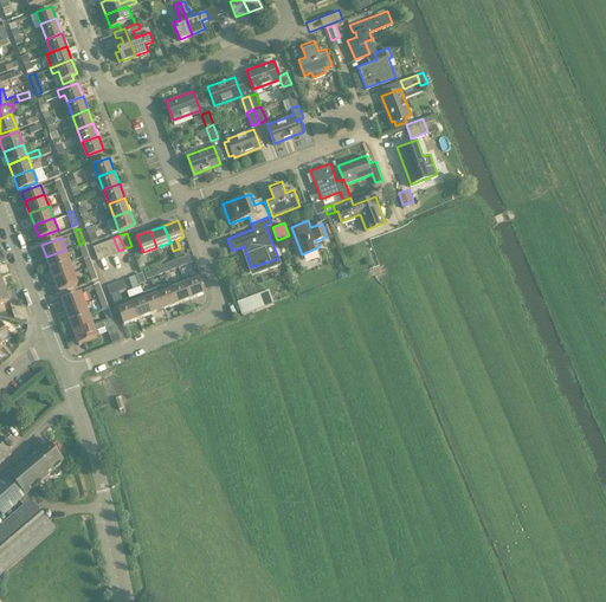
[(118,251),(114,239),(113,238),(107,240),(111,253),(118,251)]
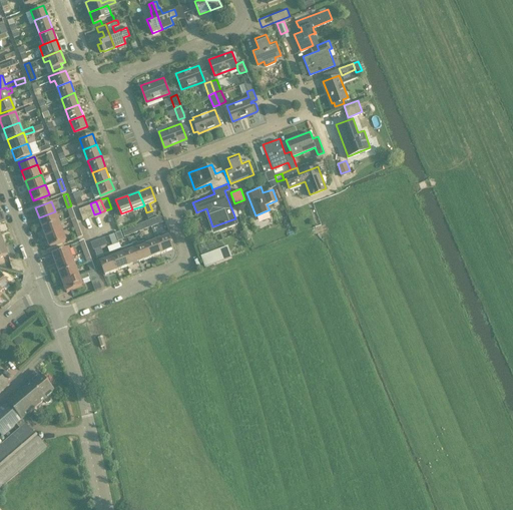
[(89,216),(94,214),(90,203),(85,205),(89,216)]
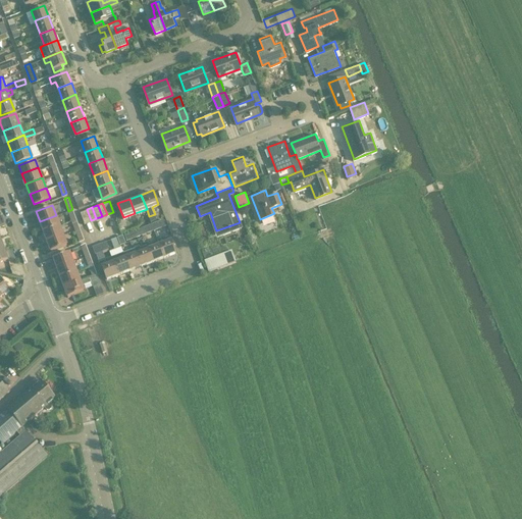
[(85,222),(91,220),(87,209),(81,211),(85,222)]
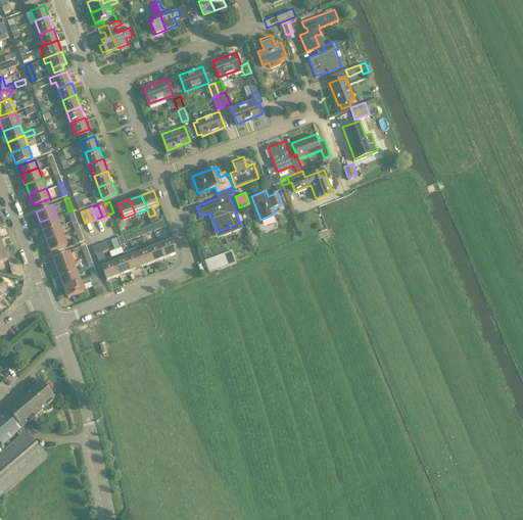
[(43,230),(59,224),(56,216),(40,222),(43,230)]
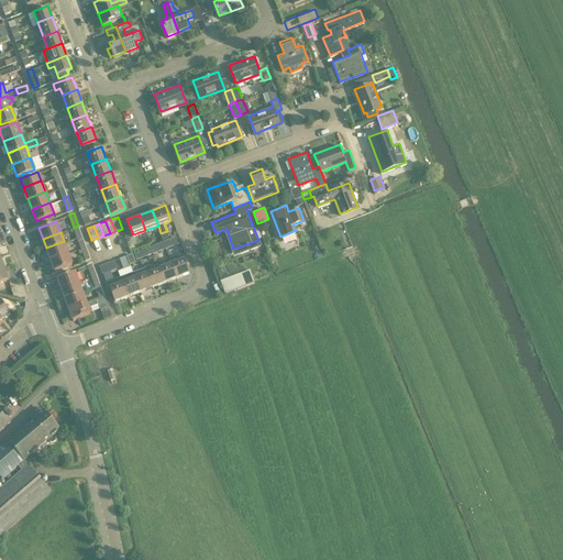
[(51,257),(67,251),(64,241),(46,248),(51,257)]
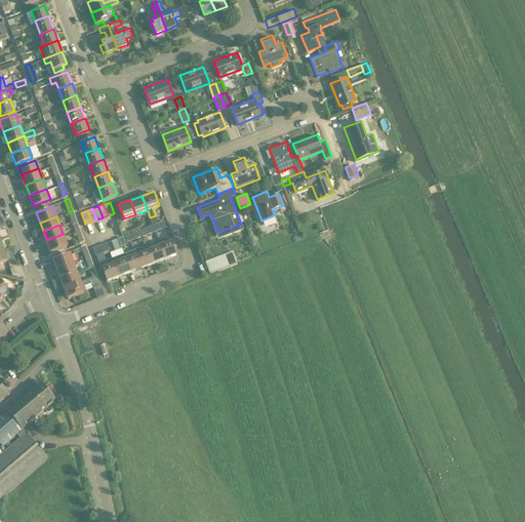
[(80,242),(84,240),(80,228),(75,230),(80,242)]
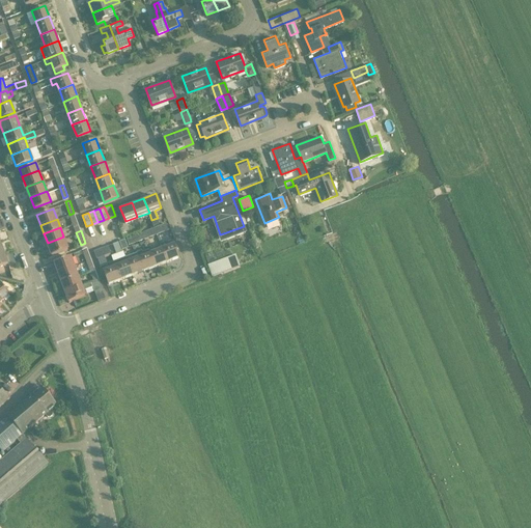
[(52,254),(67,248),(63,237),(48,243),(52,254)]
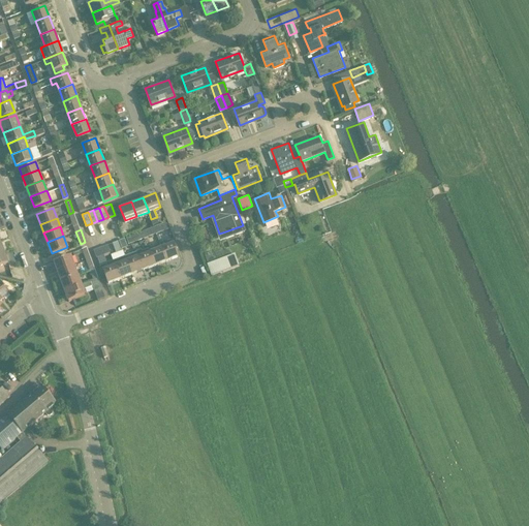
[(174,237),(159,242),(161,246),(161,245),(166,259),(179,255),(176,247),(178,247),(174,237)]
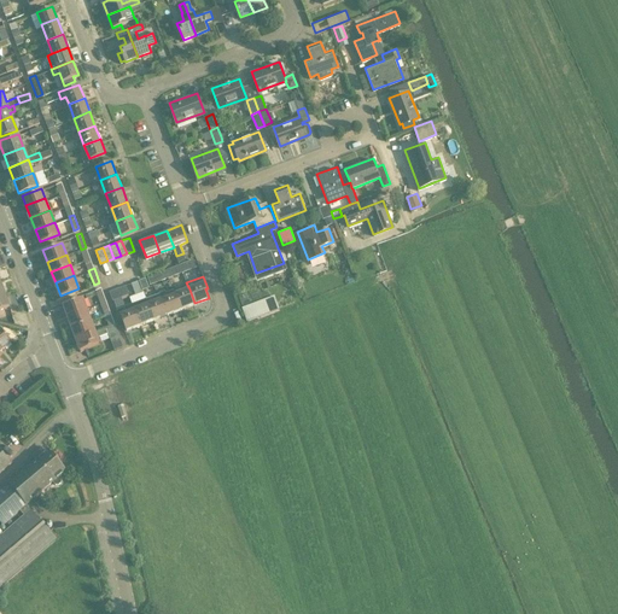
[(188,286),(188,287),(186,282),(173,288),(174,292),(175,292),(181,309),(194,303),(188,286)]
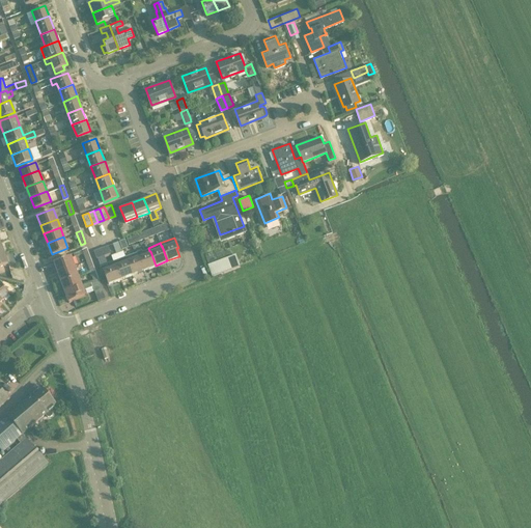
[(108,245),(94,250),(98,257),(111,252),(108,245)]
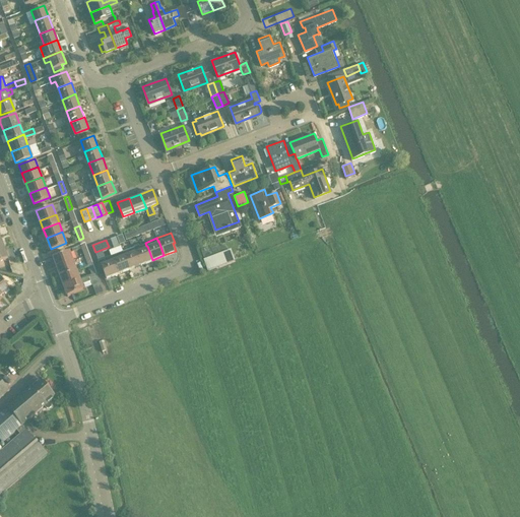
[(84,254),(89,253),(84,241),(80,243),(81,246),(84,254)]
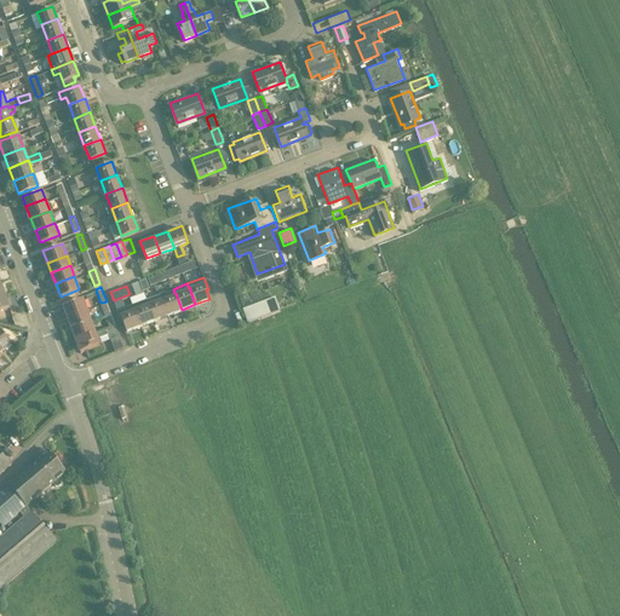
[(182,310),(176,293),(174,293),(173,289),(160,294),(161,298),(168,315),(182,310)]
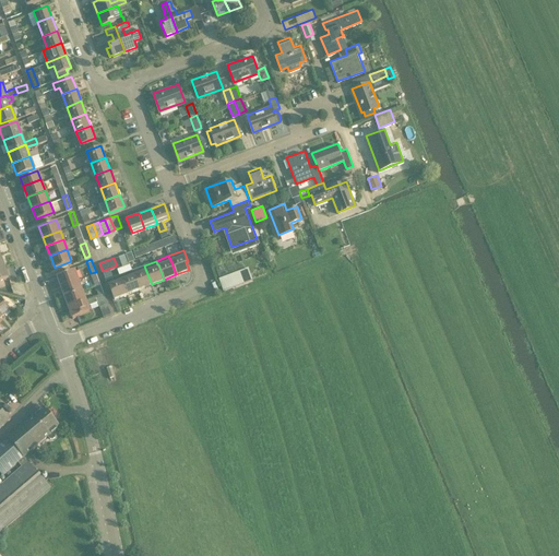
[(60,285),(78,279),(74,268),(57,274),(60,285)]
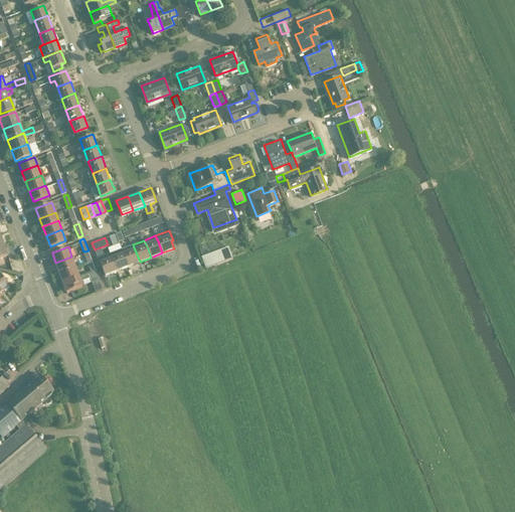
[(129,266),(140,262),(134,247),(123,251),(129,266)]
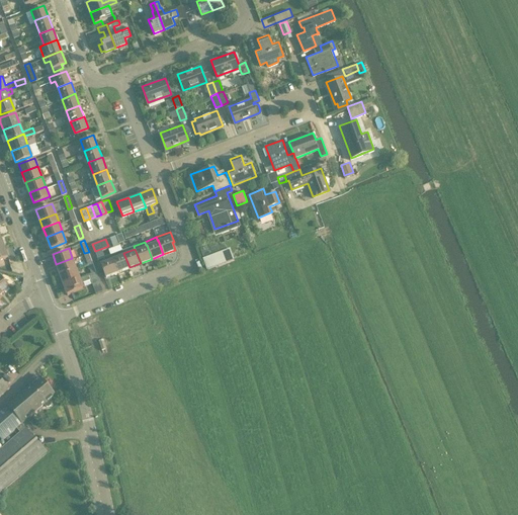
[(122,250),(111,254),(117,272),(130,267),(123,253),(122,250)]
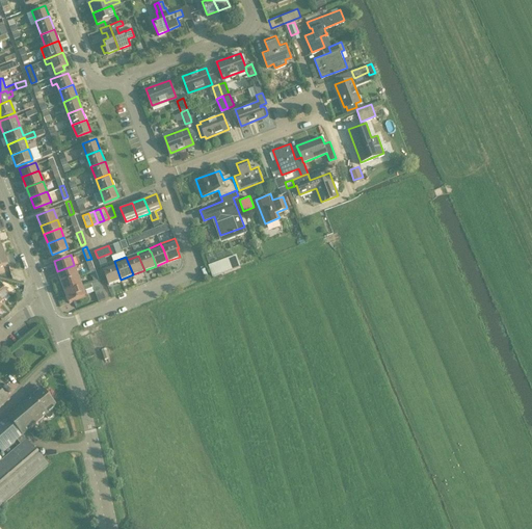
[(209,264),(213,275),(214,274),(213,272),(237,264),(234,257),(210,266),(210,264),(209,264)]
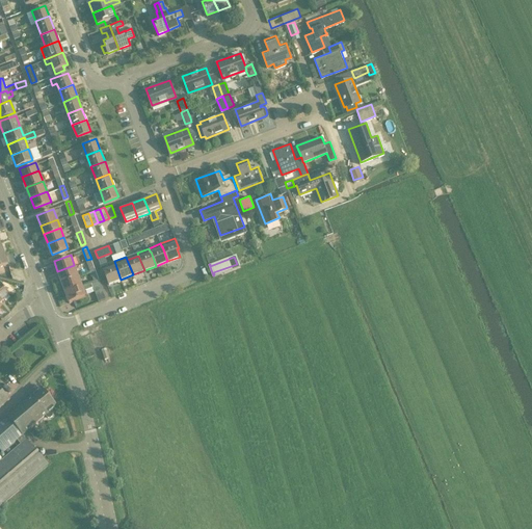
[(109,284),(121,280),(114,261),(101,266),(103,270),(104,270),(109,284)]
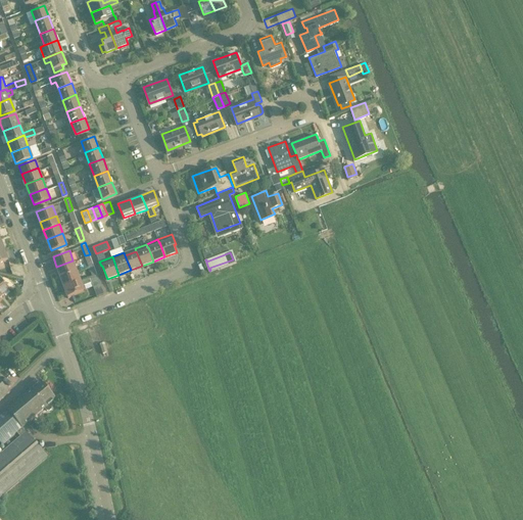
[(60,276),(77,270),(73,261),(56,267),(60,276)]
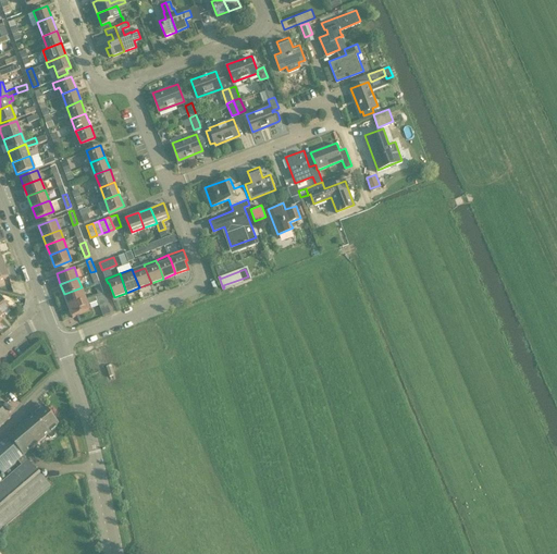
[(99,293),(103,292),(99,281),(95,283),(99,293)]
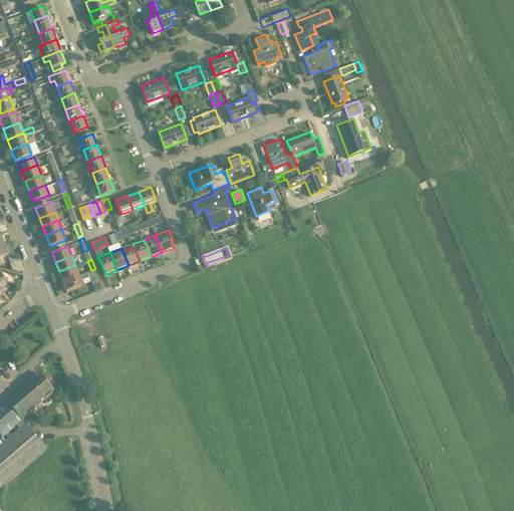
[(63,281),(79,275),(75,265),(59,271),(63,281)]
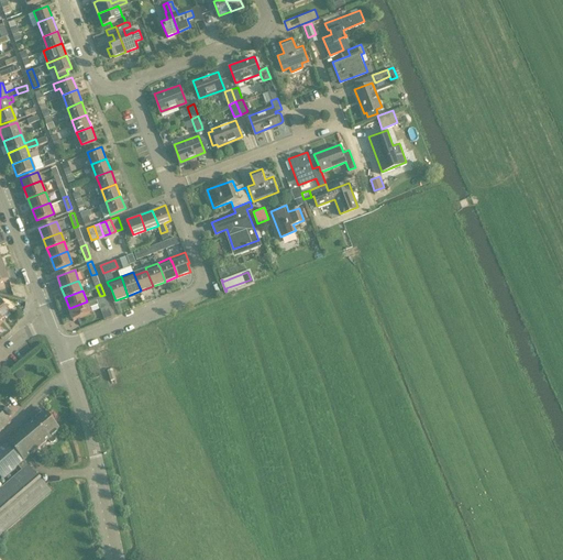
[(87,302),(69,308),(73,319),(90,313),(88,307),(99,303),(97,297),(87,302)]
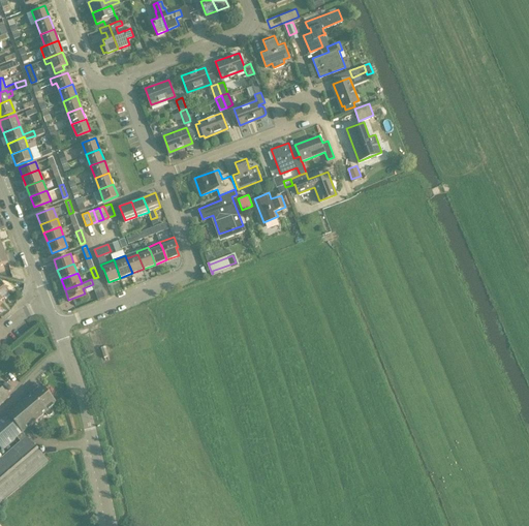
[(0,297),(1,298),(9,291),(0,280),(0,297)]
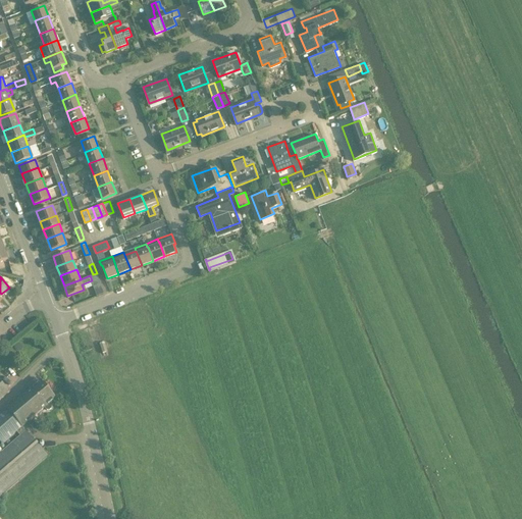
[(48,454),(25,428),(22,425),(44,406),(47,408),(49,409),(51,407),(52,404),(50,401),(55,397),(37,375),(28,383),(31,387),(0,414),(0,440),(2,443),(16,429),(20,434),(5,447),(0,452),(0,518),(68,518),(44,489),(50,484),(34,466),(48,454)]
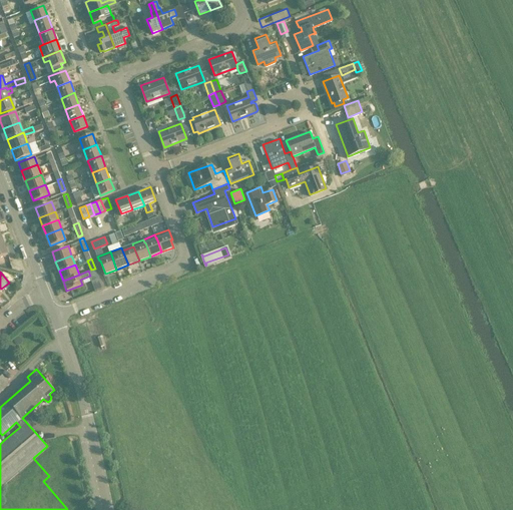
[(0,391),(9,383),(0,373),(0,391)]
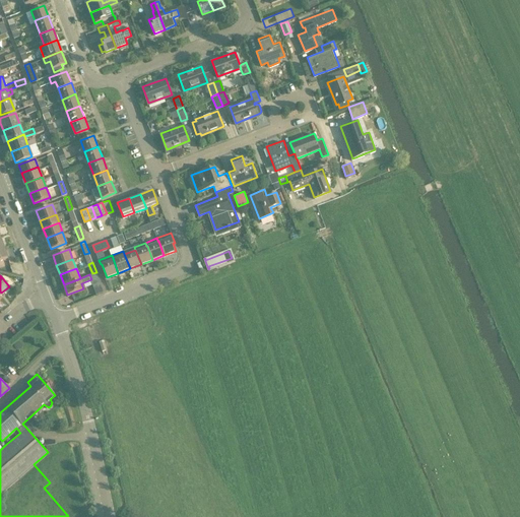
[(34,416),(29,421),(34,426),(38,422),(34,416)]
